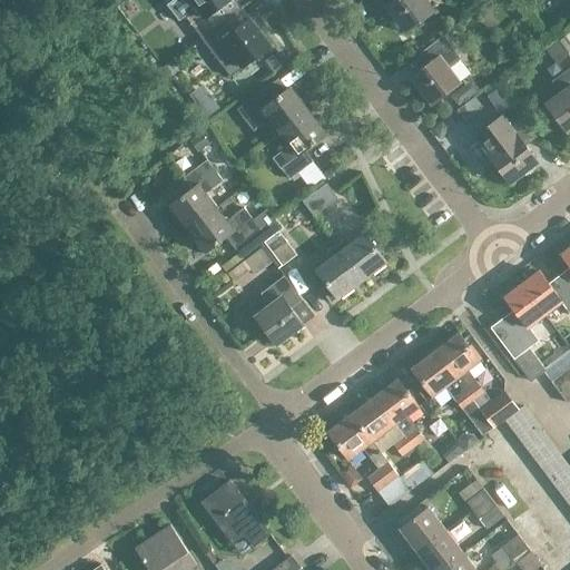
[(177,0),(169,7),(180,21),(187,17),(204,39),(226,21),(217,10),(231,0),(177,0)]
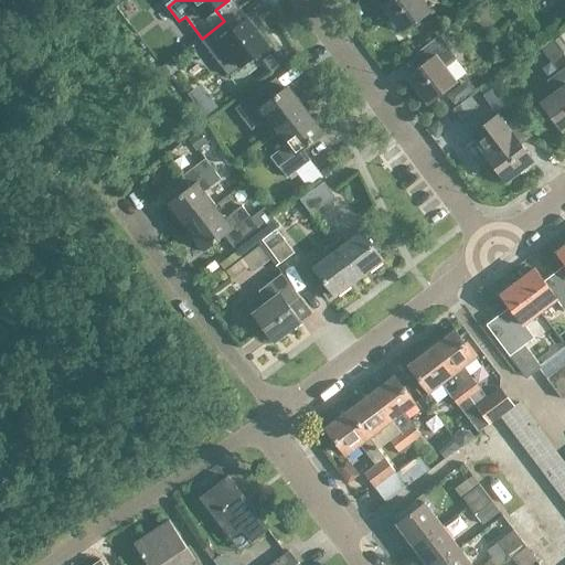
[(434,13),(424,0),(393,0),(384,7),(405,34),(434,13)]
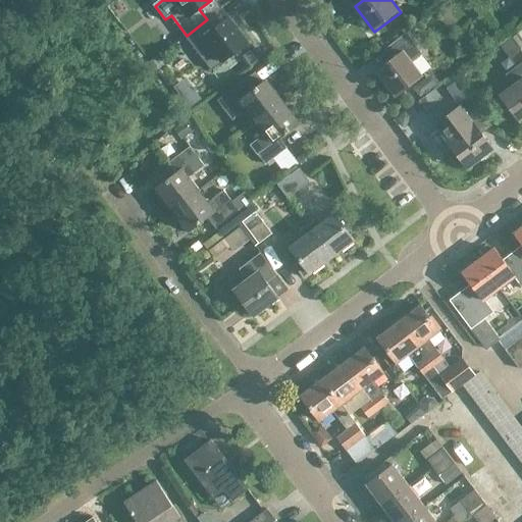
[(207,19),(187,36),(213,70),(250,42),(230,18),(215,30),(207,19)]
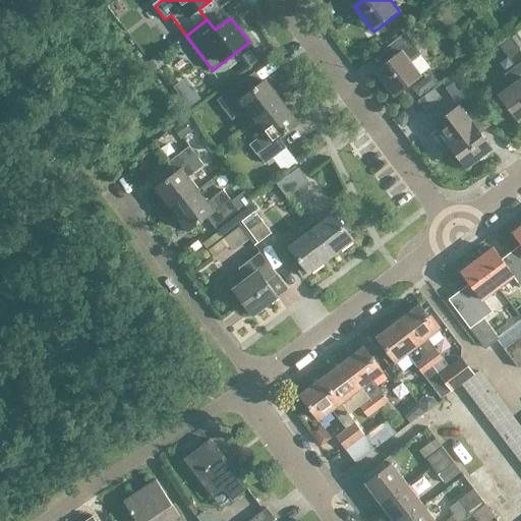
[(512,37),(520,47),(520,46),(520,31),(512,37)]
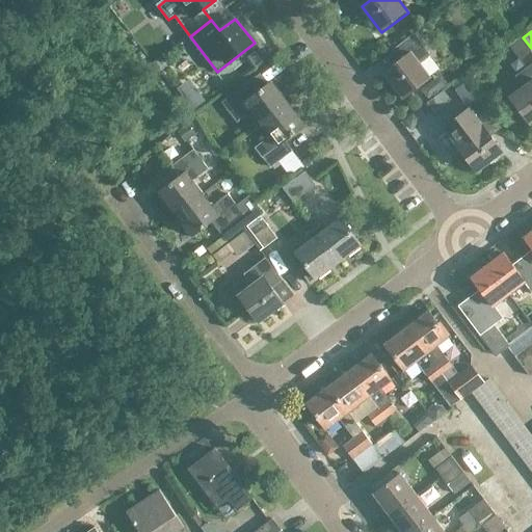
[(394,52),(401,61),(386,73),(405,98),(431,78),(421,63),(431,55),(417,35),(394,52)]
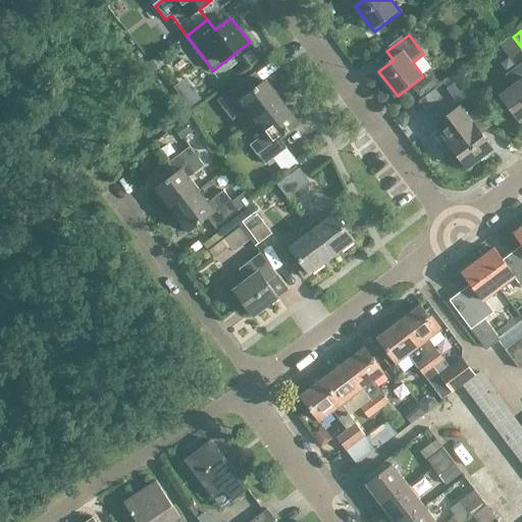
[(511,37),(501,45),(511,58),(521,50),(511,37)]
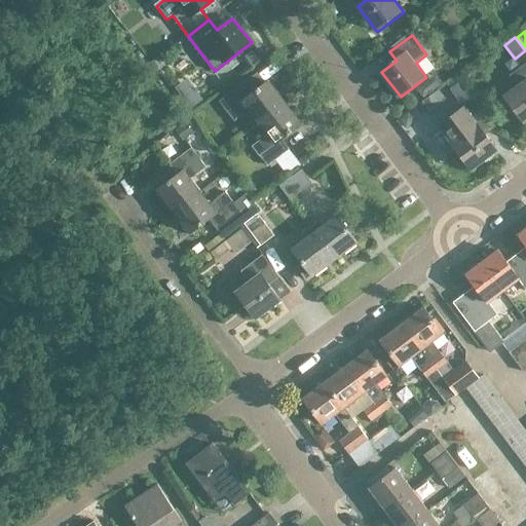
[(525,122),(525,65),(512,76),(519,85),(505,97),(525,123),(525,122)]
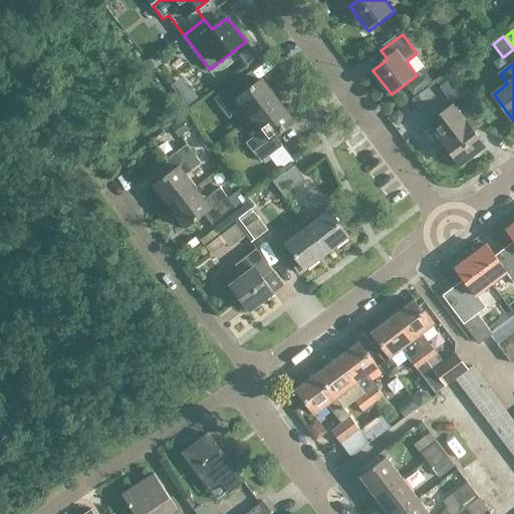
[(253,120),(279,100),(263,78),(259,81),(252,72),(215,99),(229,117),(243,107),(253,120)]
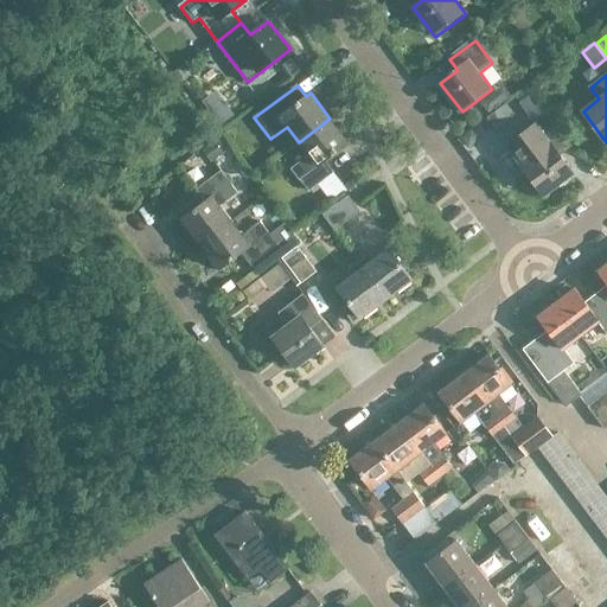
[(547,196),(575,174),(561,155),(573,147),(532,94),(521,103),(536,125),(508,146),(547,196)]
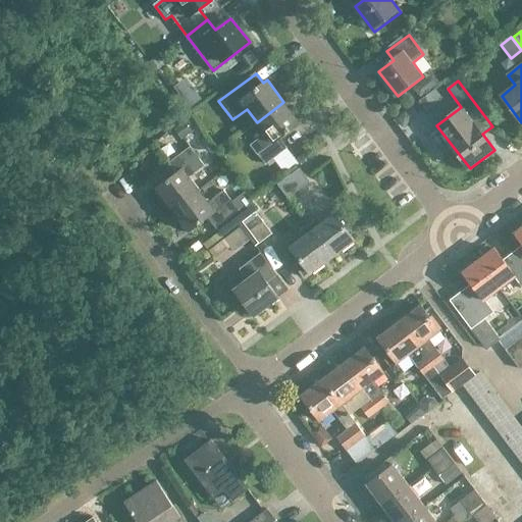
[(201,99),(197,93),(185,102),(190,108),(201,99)]
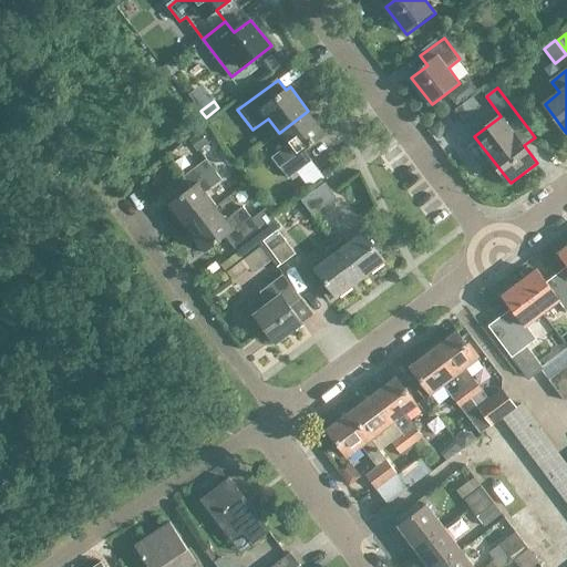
[(308,111),(279,133),(289,147),(272,160),(288,181),(312,162),(305,152),(326,135),(308,111)]
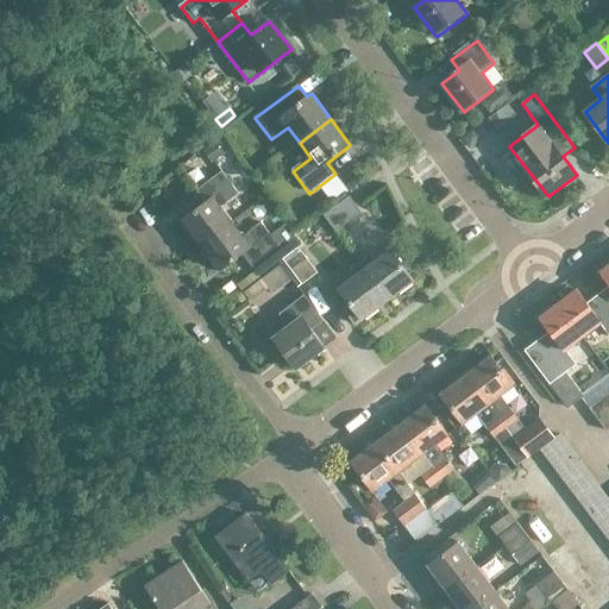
[(476,138),(472,132),(463,139),(470,148),(475,144),(476,138)]
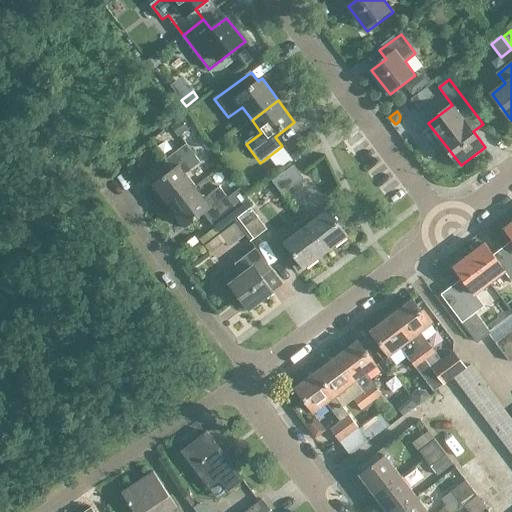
[(171,126),(179,136),(188,129),(181,120),(171,126)]
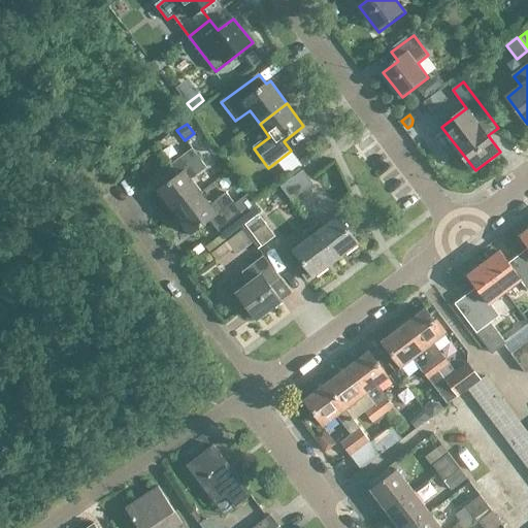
[(179,175),(160,190),(176,212),(201,193),(189,176),(193,173),(196,176),(207,168),(194,150),(172,166),(179,175)]
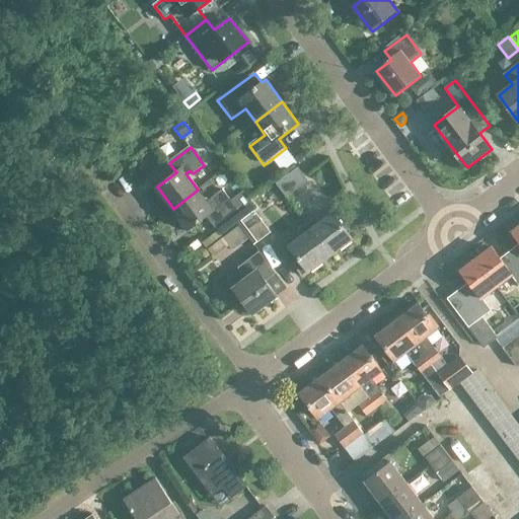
[(277,184),(298,168),(295,164),(275,180),(277,184)]
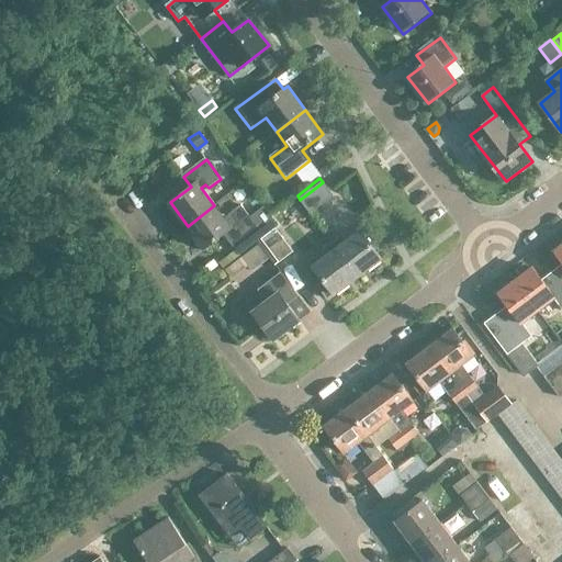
[(323,181),(323,182),(300,200),(311,214),(334,197),(323,181)]
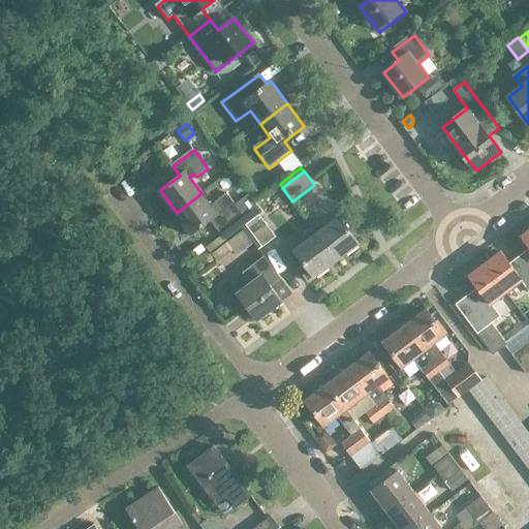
[(252,197),(257,193),(251,185),(246,189),(252,197)]
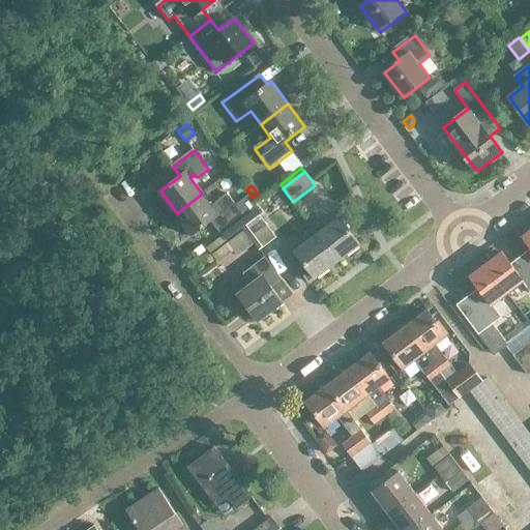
[(212,207),(202,194),(177,213),(194,235),(213,221),(221,230),(242,214),(228,196),(212,207)]
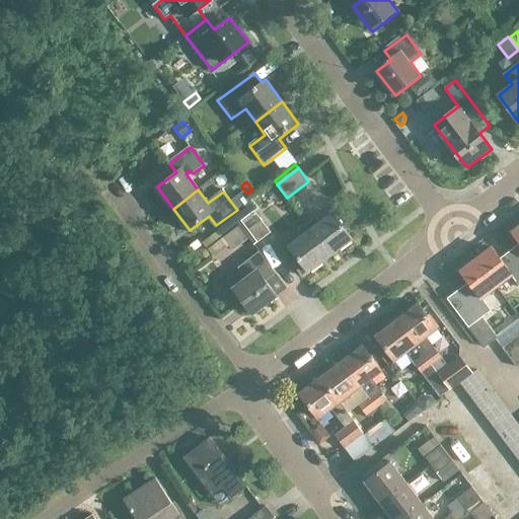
[(245,192),(235,199),(244,212),(241,214),(243,218),(257,208),(245,192)]
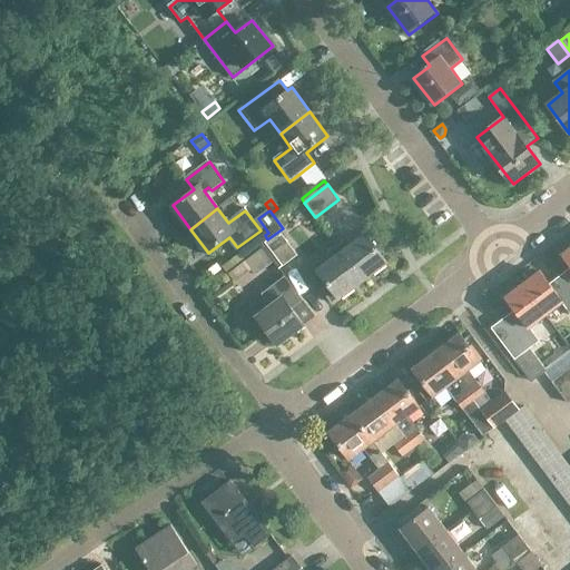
[(279,268),(297,255),(279,232),(262,245),(279,268)]
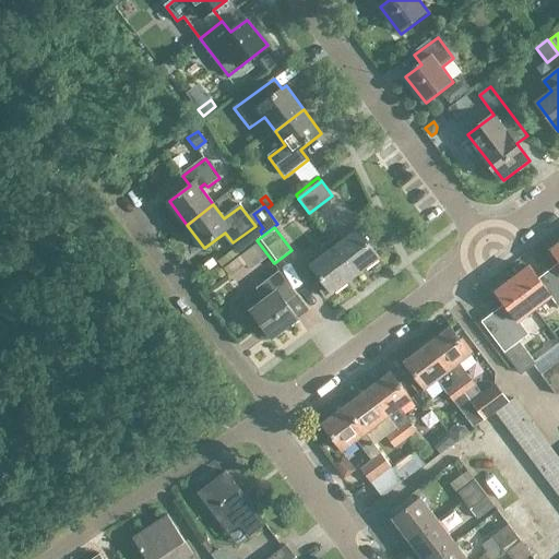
[(342,235),(332,242),(357,276),(380,259),(359,230),(346,240),(342,235)]
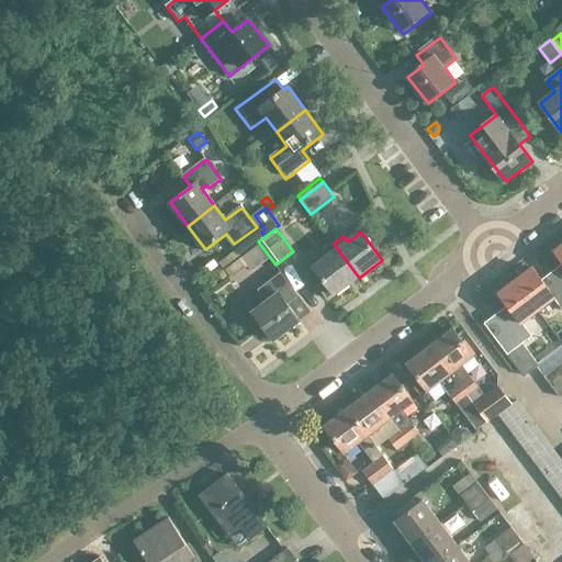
[(359,278),(334,244),(323,251),(327,257),(314,267),(323,279),(316,283),(315,283),(327,300),(328,299),(334,293),(335,295),(359,278)]
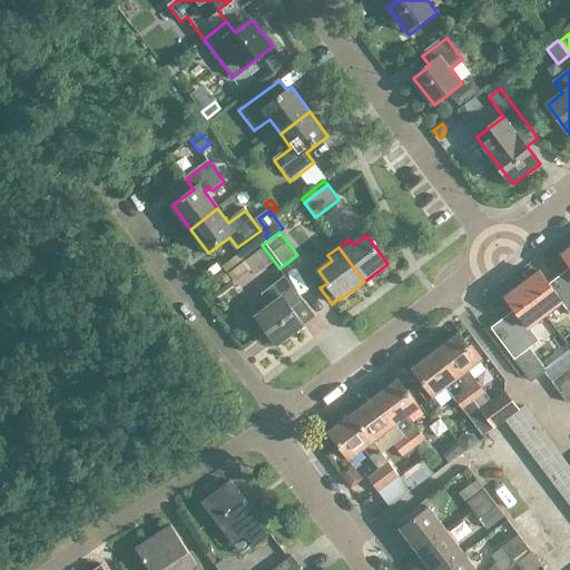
[(256,275),(269,264),(259,251),(245,261),(256,275)]
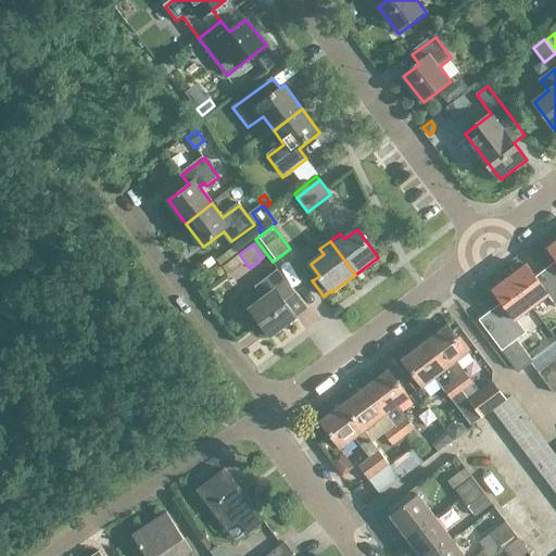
[(510,279),(532,307),(548,295),(555,305),(555,285),(546,272),(536,278),(528,266),(510,279)]
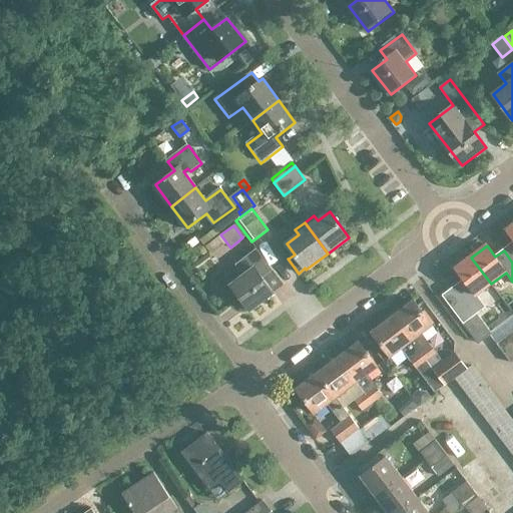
[(244,275),(230,286),(249,312),(274,294),(263,278),(273,271),(257,249),(236,265),(244,275)]
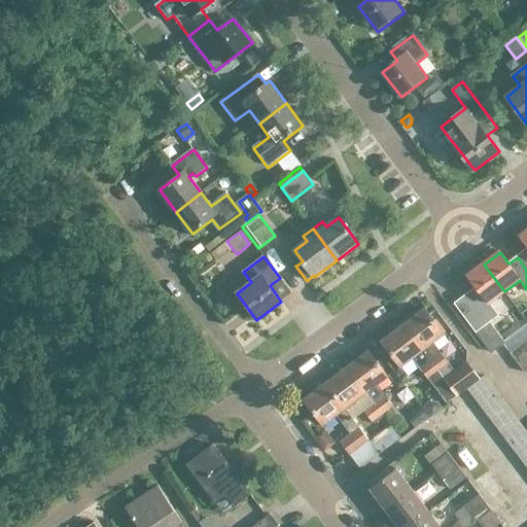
[(504,291),(484,265),(467,276),(476,287),(454,304),(491,353),(505,343),(490,322),(499,316),(490,303),(504,291)]
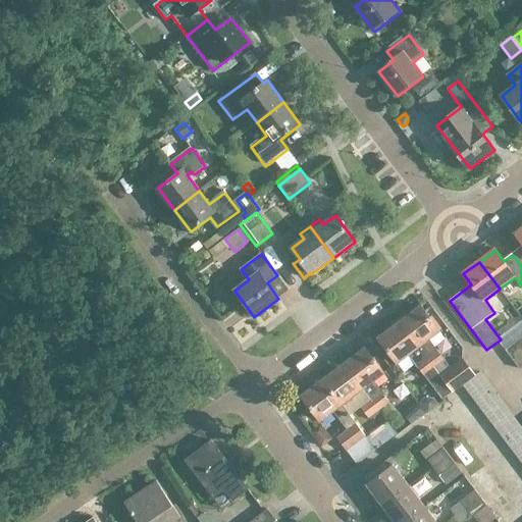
[(399,322),(426,358),(436,350),(429,340),(440,331),(421,305),(399,322)]
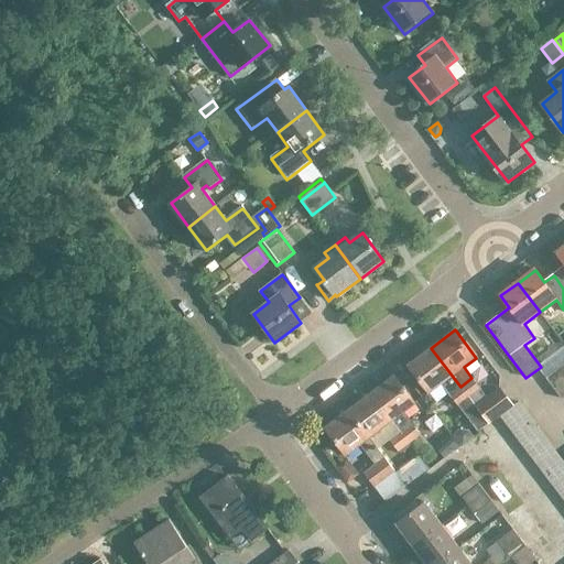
[(431,348),(409,365),(430,392),(442,383),(449,394),(461,387),(431,348)]
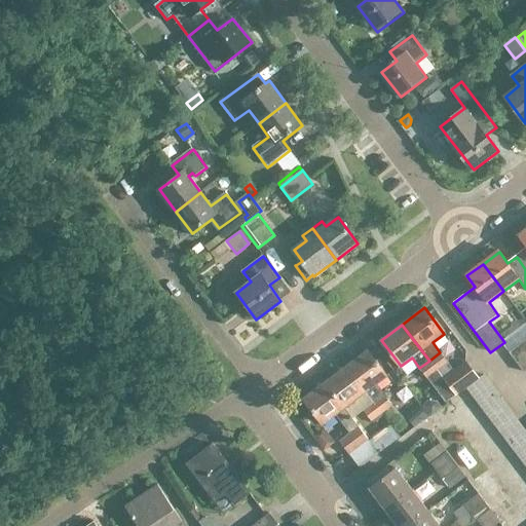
[(525,371),(525,351),(520,344),(510,352),(524,372),(525,371)]
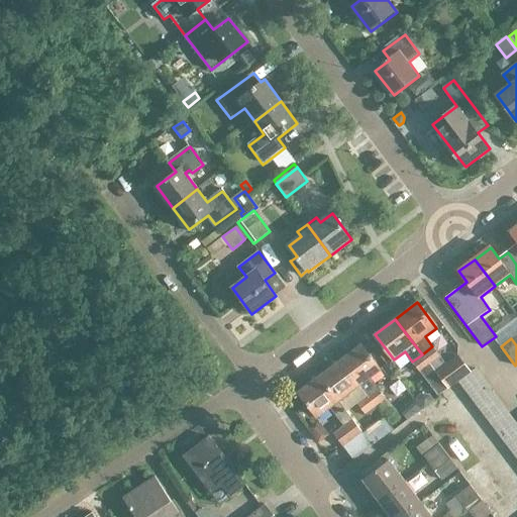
[(362,344),(340,359),(359,386),(368,396),(378,389),(371,378),(381,370),(362,344)]
